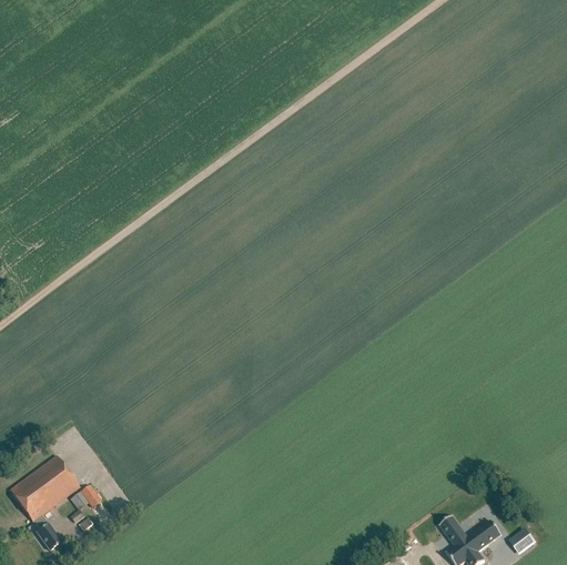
[(60,541),(40,515),(79,486),(54,454),(9,487),(39,528),(34,531),(48,550),(60,541)]
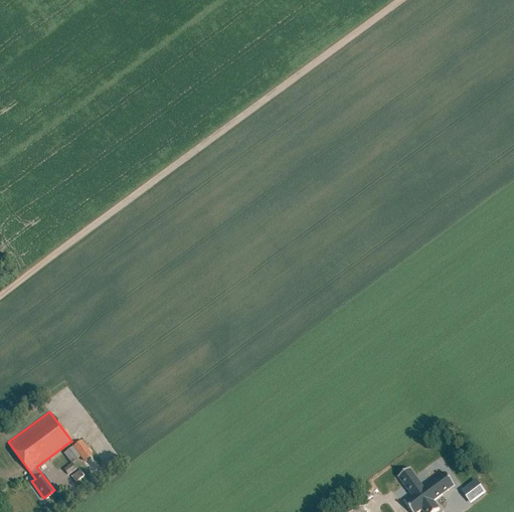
[(99,464),(80,438),(71,444),(71,445),(62,452),(69,461),(61,467),(65,472),(73,466),(70,461),(79,455),(91,470),(99,464)]
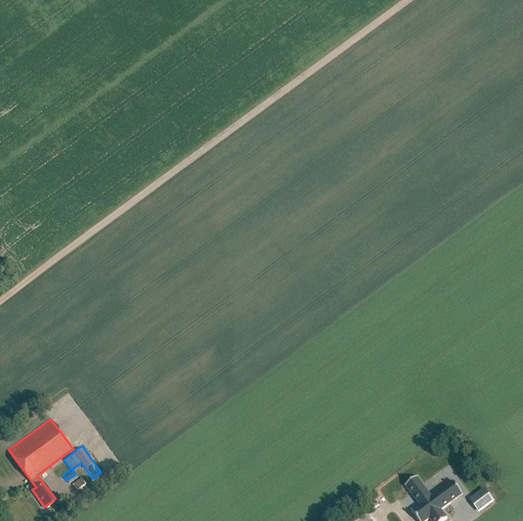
[(71,481),(76,487),(84,481),(80,475),(71,481)]
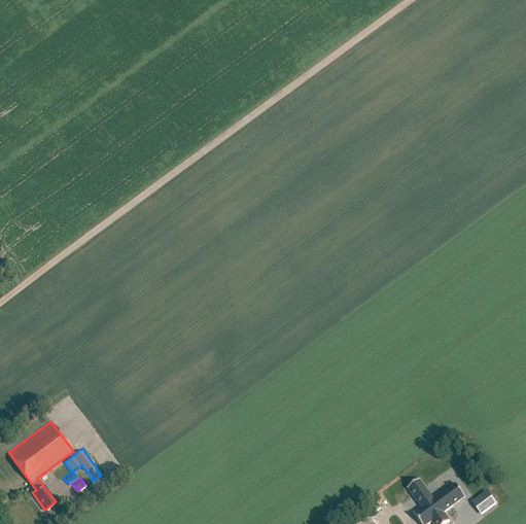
[(432,497),(418,478),(407,486),(421,507),(413,513),(421,523),(424,523),(431,519),(434,523),(442,523),(449,519),(443,511),(464,495),(454,482),(432,497)]
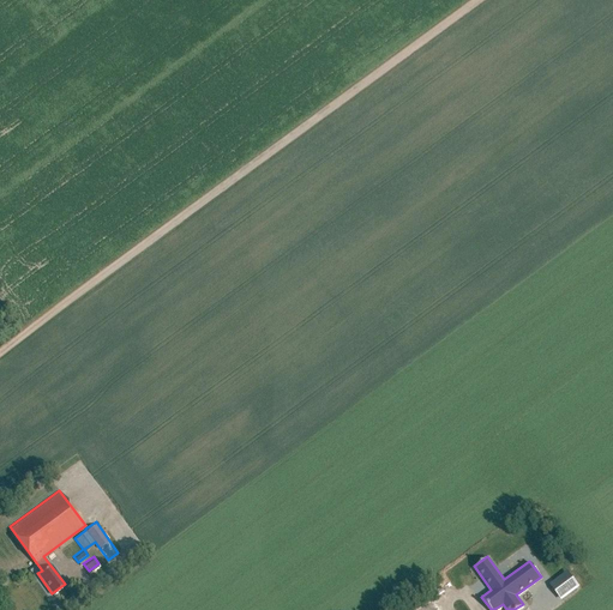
[(550,581),(560,598),(580,585),(569,568),(550,581)]
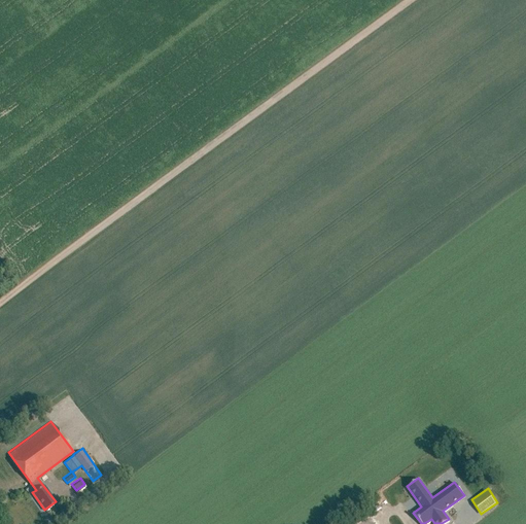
[(378,523),(397,523),(385,507),(373,516),(378,523)]
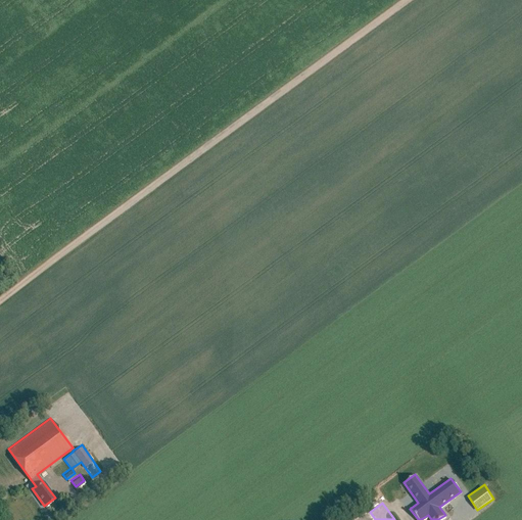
All buildings are outlined.
